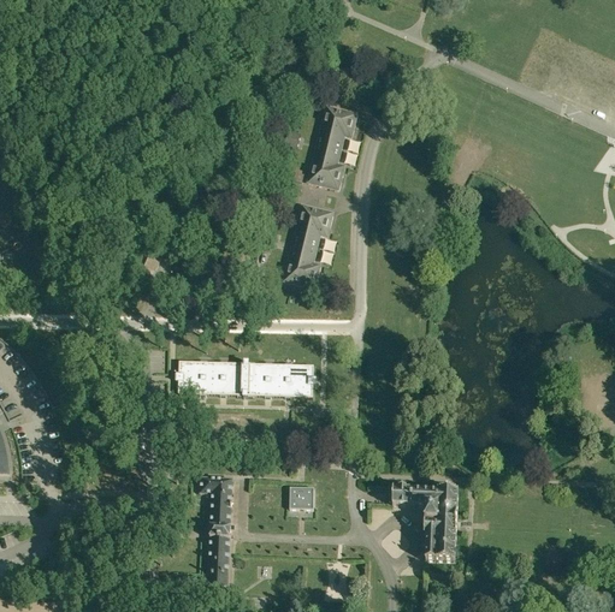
[(350,136),(356,113),(325,106),(307,182),(337,189),(343,165),(336,164),(343,135),(350,136)]
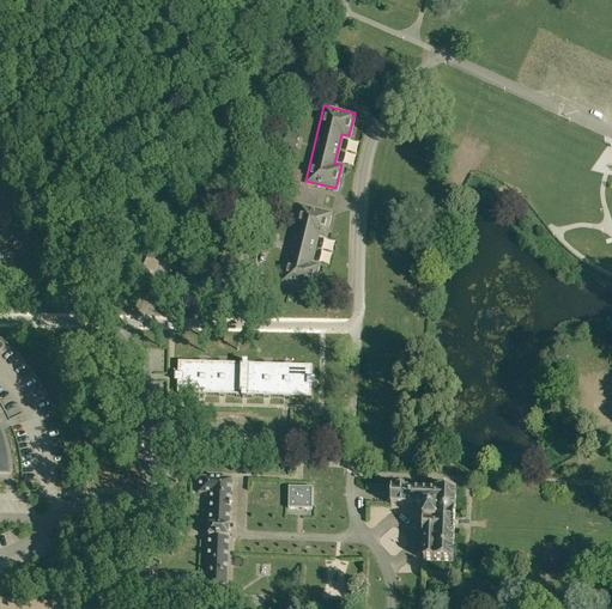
[(282,141),(295,145),(298,133),(285,129),(282,141)]
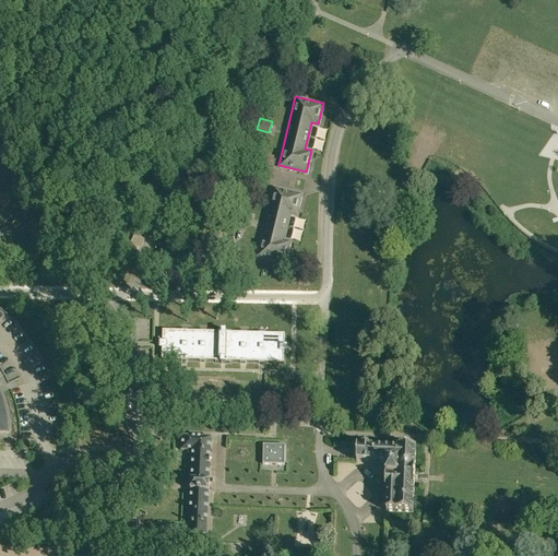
[(284,261),(289,240),(283,238),(289,212),(296,213),(301,192),(274,186),(257,255),(284,261)]
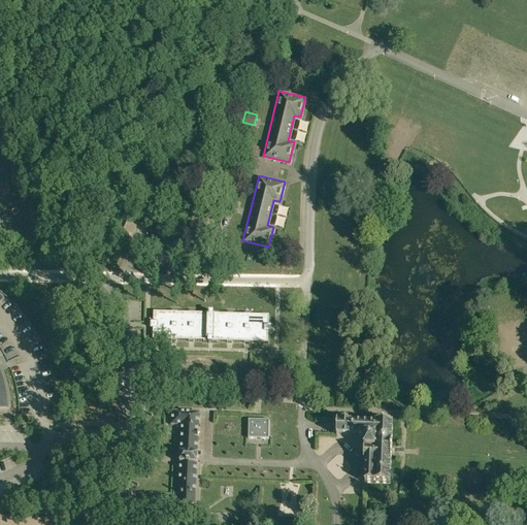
[(171,308),(171,309),(153,309),(153,320),(151,320),(151,326),(152,326),(152,336),(170,337),(170,338),(175,338),(175,337),(188,337),(188,338),(193,338),(193,337),(202,338),(202,339),(207,339),(207,340),(211,340),(211,339),(217,339),(217,338),(226,338),(226,339),(231,340),(231,339),(243,339),(243,340),(249,340),(249,339),(267,340),(267,329),(269,329),(269,324),(267,324),(267,313),(250,313),(250,312),(243,312),(232,312),(232,310),(227,310),(227,312),(218,312),(218,310),(212,309),(208,309),(203,309),(203,310),(194,310),(194,309),(188,309),(188,310),(176,310),(176,309),(171,308)]
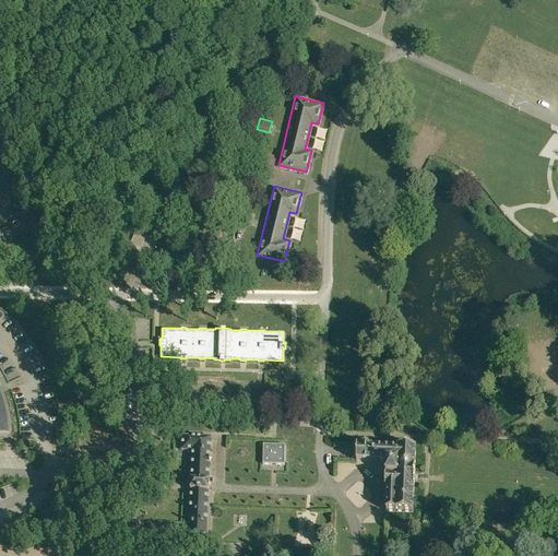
[(190,480),(189,488),(188,521),(188,532),(205,533),(208,487),(208,480),(210,435),(181,434),(180,448),(191,449),(190,480)]
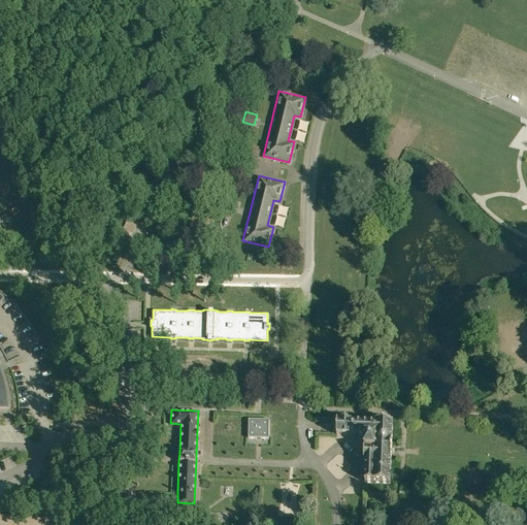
[(268,418),(248,418),(246,436),(267,436),(268,418)]
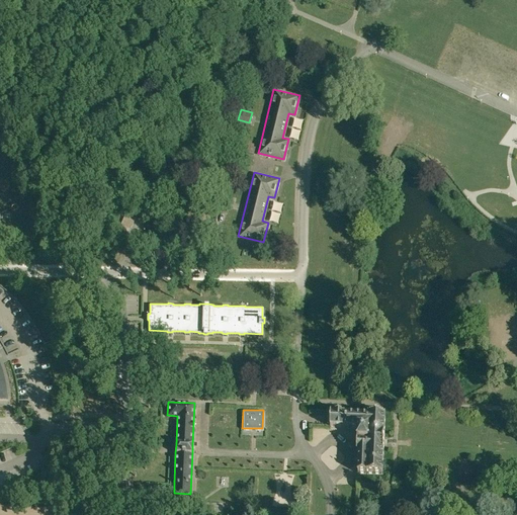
[(330,424),(357,426),(356,449),(358,449),(358,460),(357,471),(380,473),(383,413),(367,413),(367,414),(346,413),(346,412),(330,411),(330,412),(330,423),(330,424)]
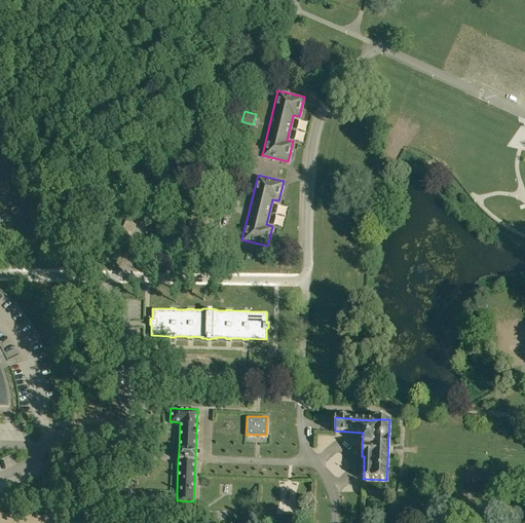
[(227,428),(228,442),(238,441),(237,428),(227,428)]
